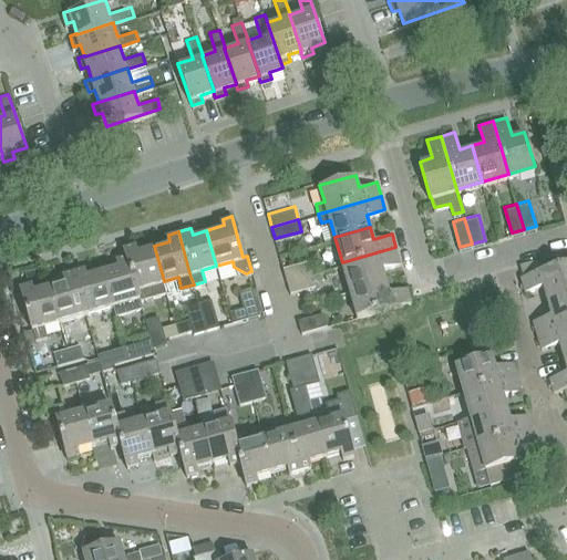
[(135,244),(124,247),(126,255),(127,255),(141,297),(167,289),(164,281),(154,246),(137,250),(135,244)]
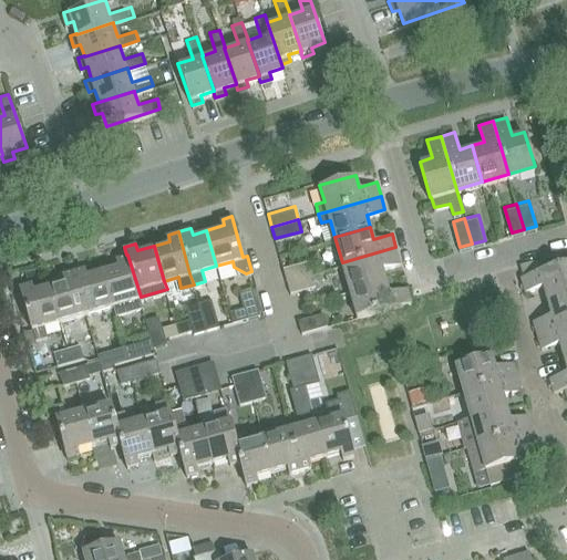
[(349,289),(385,278),(382,266),(400,261),(395,247),(342,262),(349,289)]
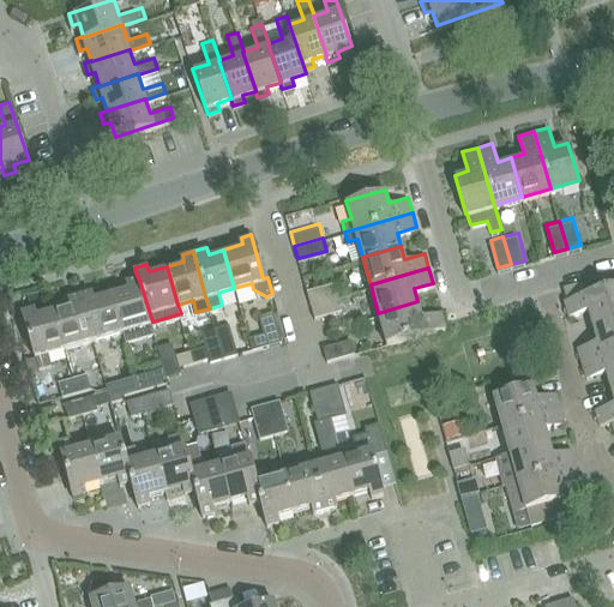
[(130,287),(112,292),(122,329),(124,335),(155,328),(152,322),(138,276),(137,276),(127,280),(130,287)]
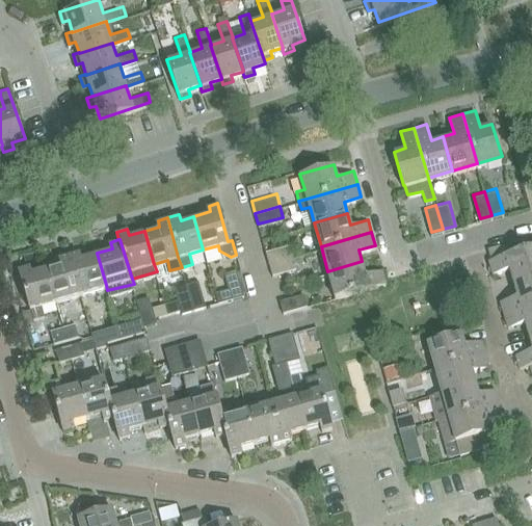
[(504,241),(487,245),(491,257),(507,253),(504,241)]
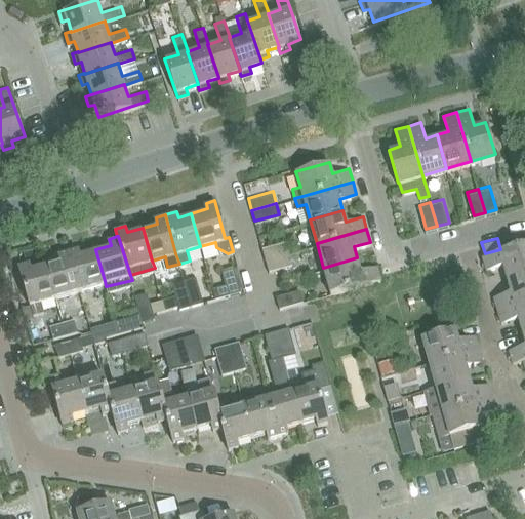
[(265,258),(289,251),(286,239),(261,246),(265,258)]
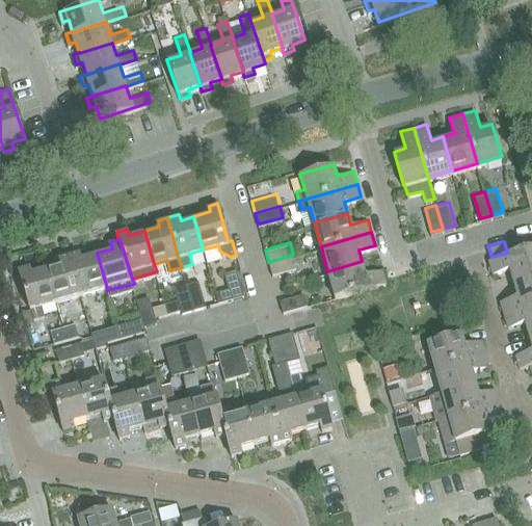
[(512,281),(531,274),(531,244),(507,253),(491,257),(488,258),(493,271),(509,266),(512,281)]
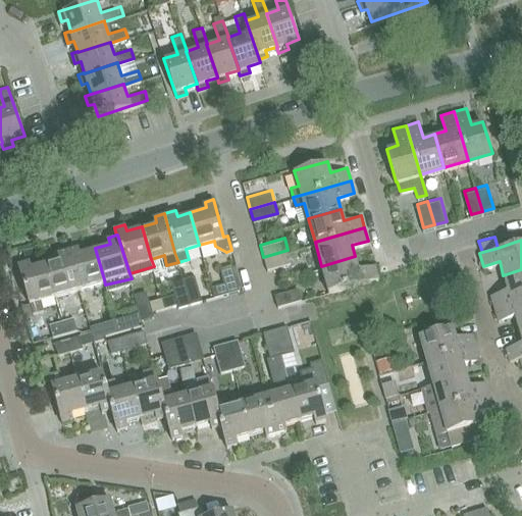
[(104,279),(95,248),(80,253),(77,246),(69,249),(80,287),(104,279)]
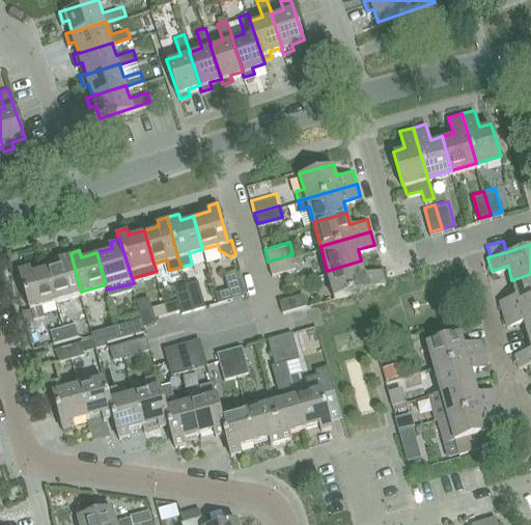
[(56,299),(81,292),(71,253),(59,256),(61,263),(48,267),(56,299)]
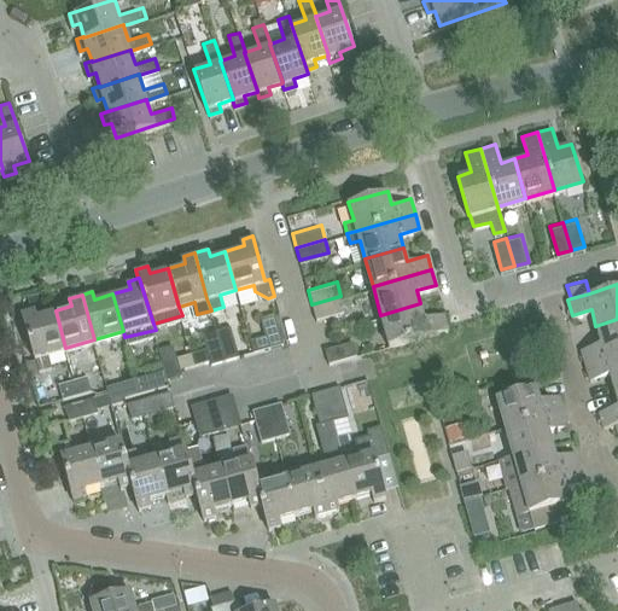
[(340,296),(312,304),(315,318),(344,309),(340,296)]
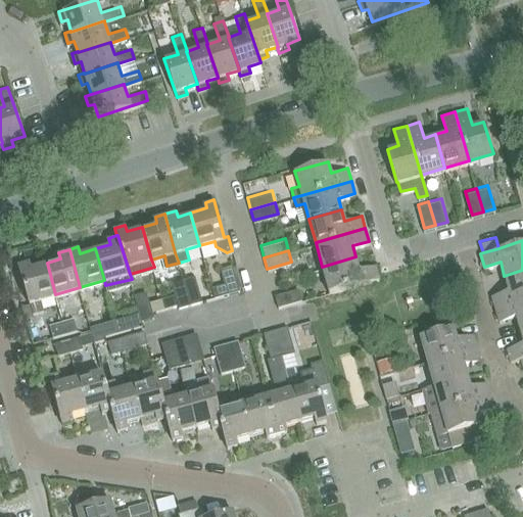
[(355,256),(322,267),(329,291),(379,277),(375,264),(359,268),(355,256)]
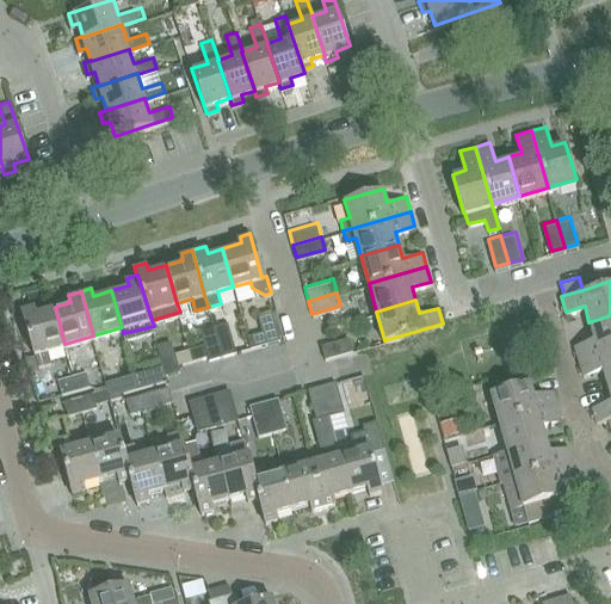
[(65,344),(55,307),(36,312),(35,304),(23,308),(36,351),(35,352),(38,364),(50,361),(47,349),(65,344)]
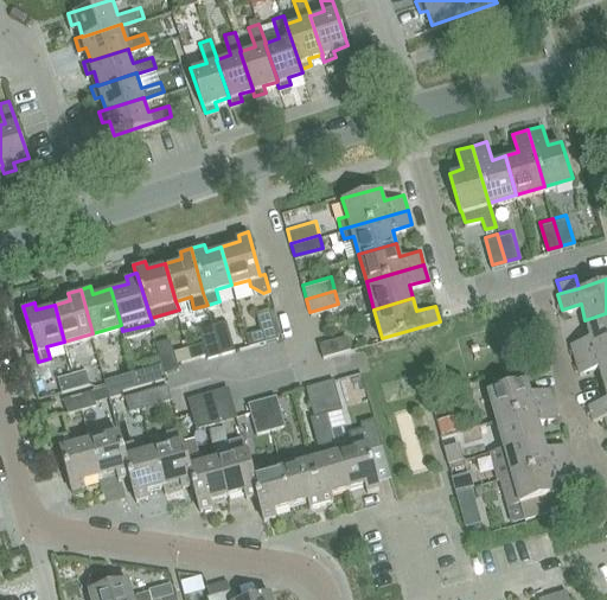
[(249,343),(259,339),(279,334),(270,304),(255,307),(261,329),(247,333),(249,343)]
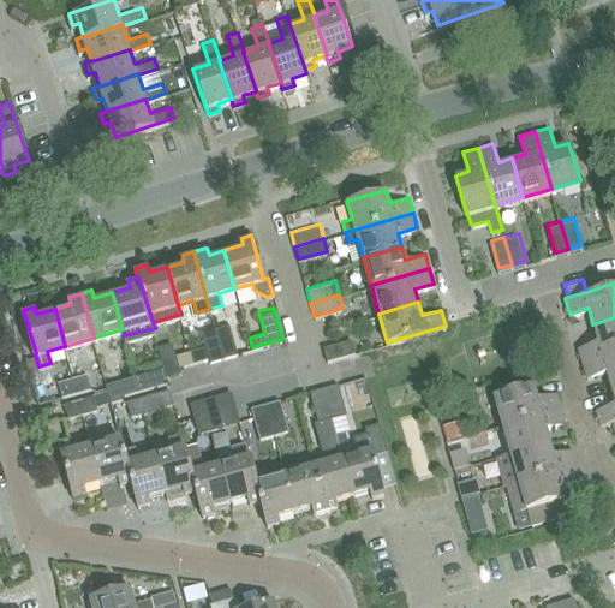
[(583,361),(614,351),(614,317),(592,325),(597,340),(579,345),(583,361)]
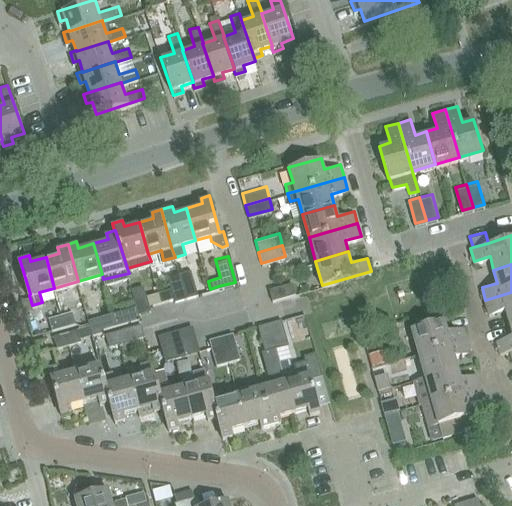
[(179,270),(187,295),(198,292),(191,266),(179,270)]
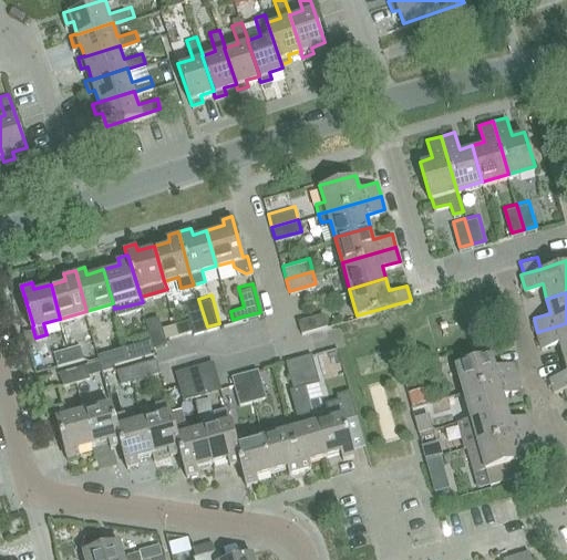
[(175,321),(178,332),(192,328),(193,331),(207,327),(198,299),(185,302),(189,317),(175,321)]
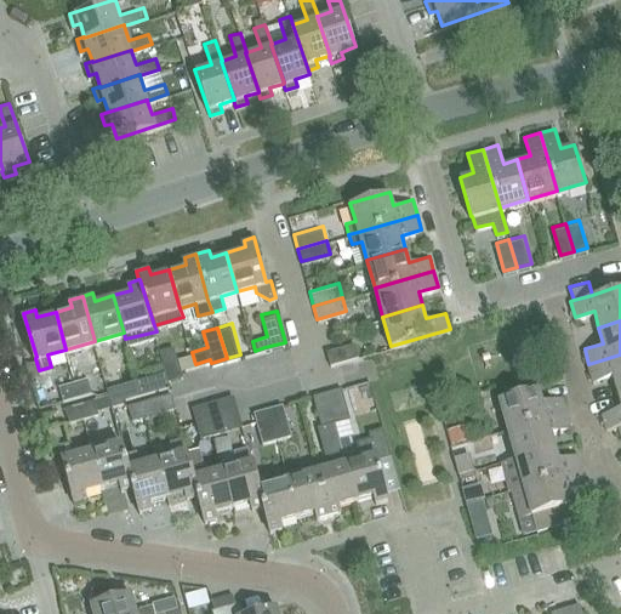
[(329,364),(358,356),(353,341),(325,350),(329,364)]
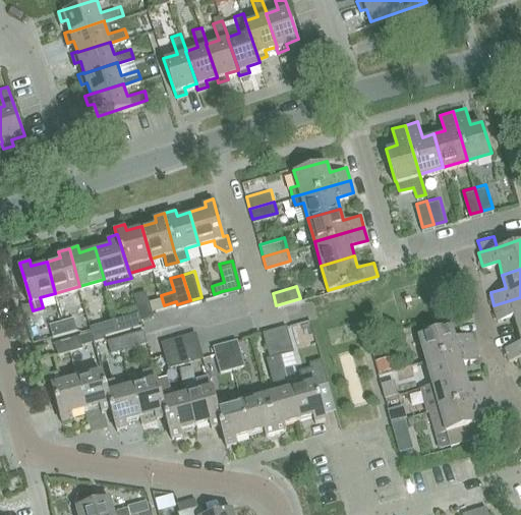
[(161,295),(149,299),(145,287),(132,290),(139,317),(152,313),(151,308),(164,305),(161,295)]
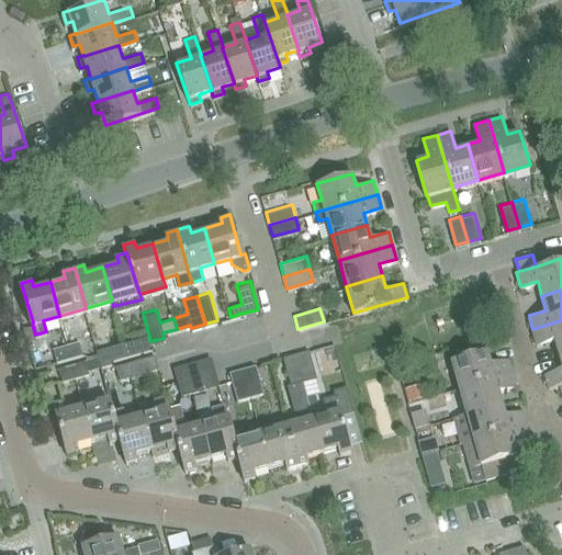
[(559,352),(561,350),(561,320),(532,329),(537,342),(554,338),(559,352)]
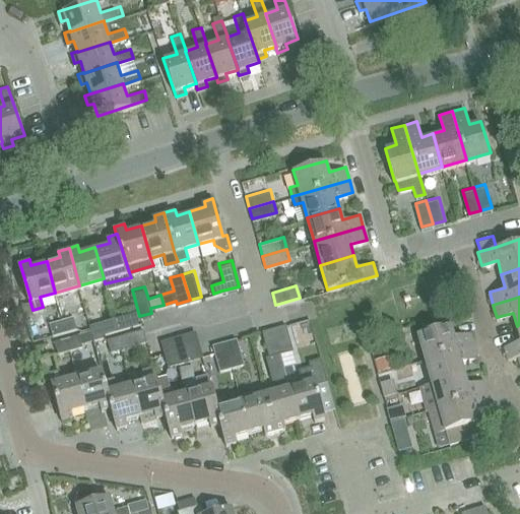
[(114,314),(118,327),(129,323),(126,311),(114,314)]
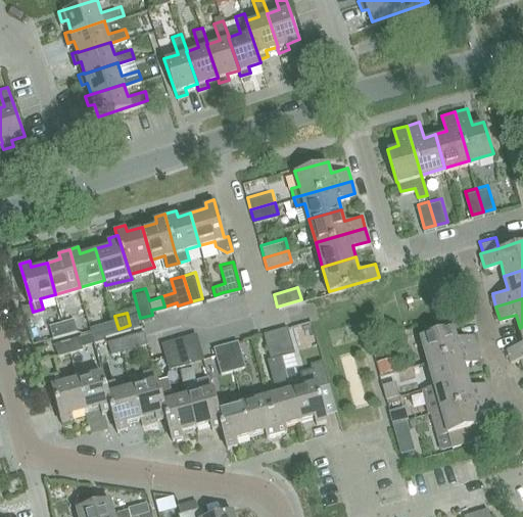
[(62,319),(66,331),(78,328),(74,316),(62,319)]
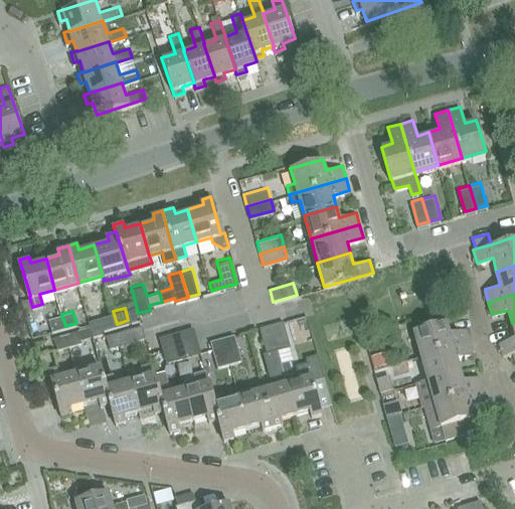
[(117,324),(113,311),(89,318),(93,334),(102,331),(104,327),(117,324)]
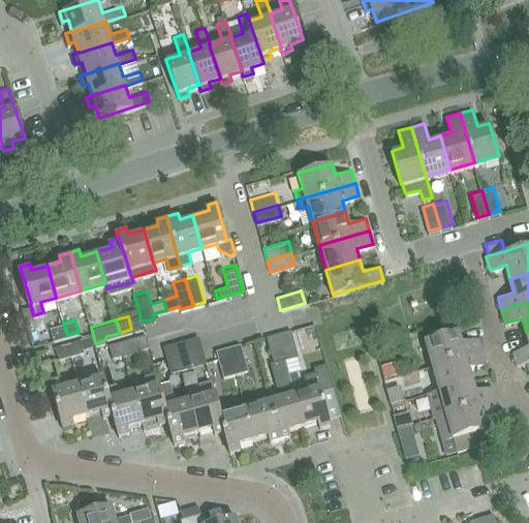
[(55,338),(67,335),(63,322),(52,326),(55,338)]
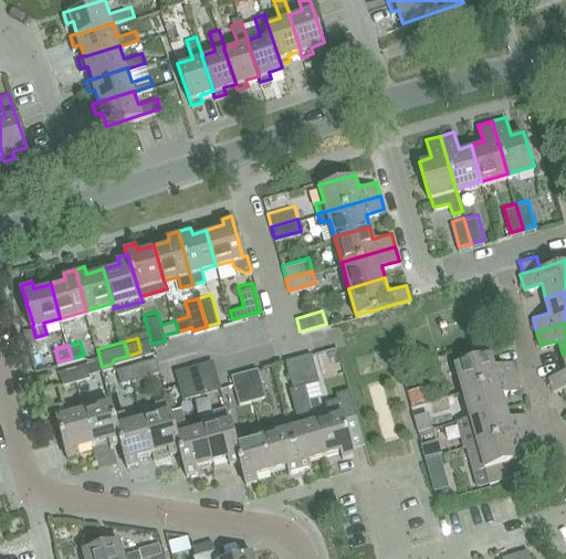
[(296,356),(304,382),(317,379),(311,351),(296,356)]
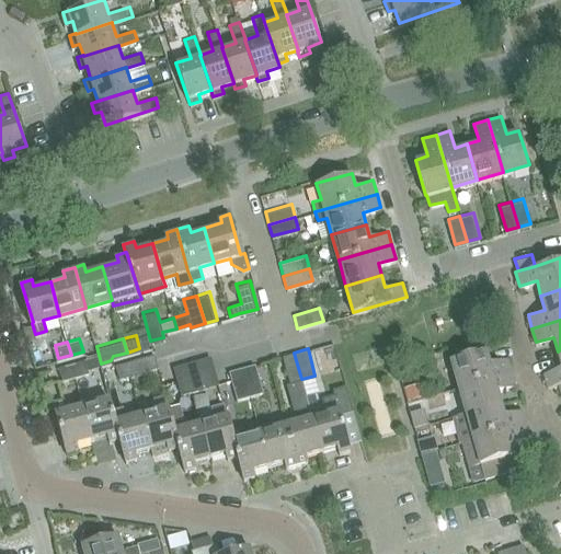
[(458,385),(511,370),(507,357),(491,361),(487,349),(451,359),(458,385)]
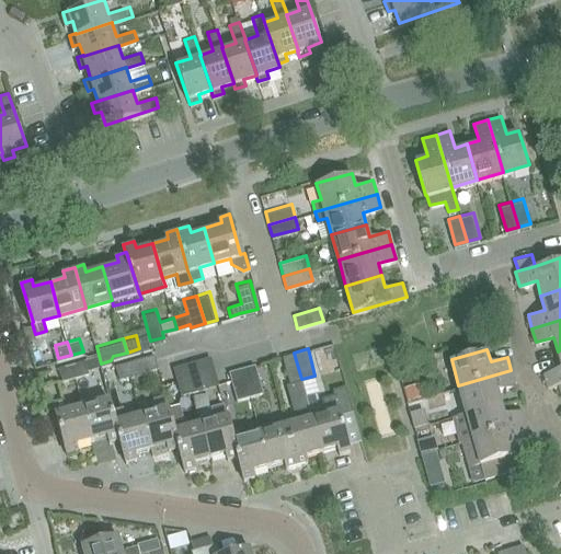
[(560,380),(560,349),(558,351),(560,364),(560,366),(544,371),(548,385),(559,382),(558,381),(560,380)]
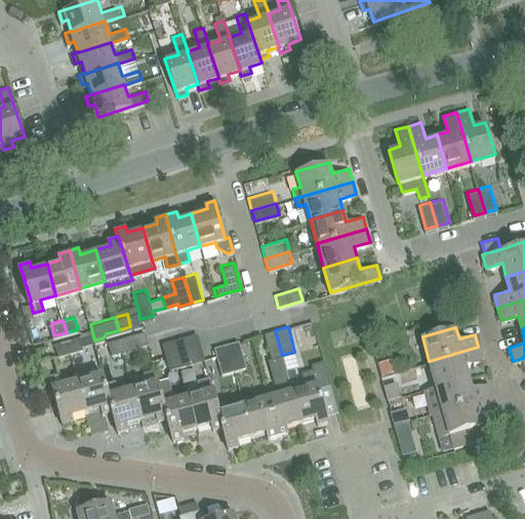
[(118,337),(121,349),(147,342),(144,330),(118,337)]
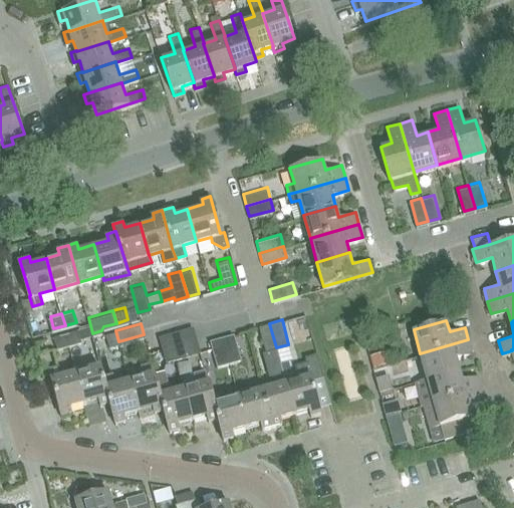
[(280,361),(276,347),(269,323),(258,325),(265,350),(262,351),(268,374),(273,377),(275,383),(261,387),(272,425),(281,422),(279,415),(294,411),(285,379),(283,373),(280,361)]
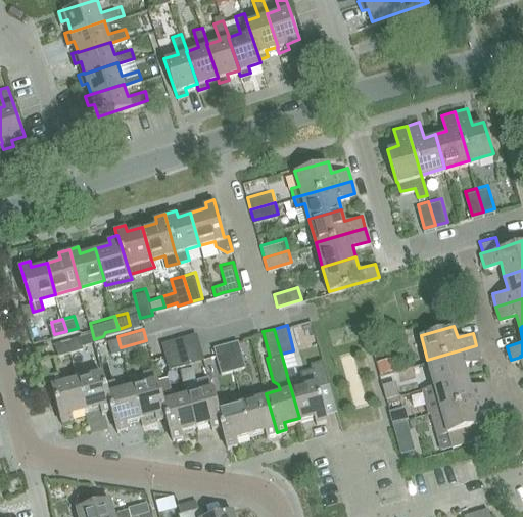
[(65,337),(68,349),(83,346),(79,334),(65,337)]
